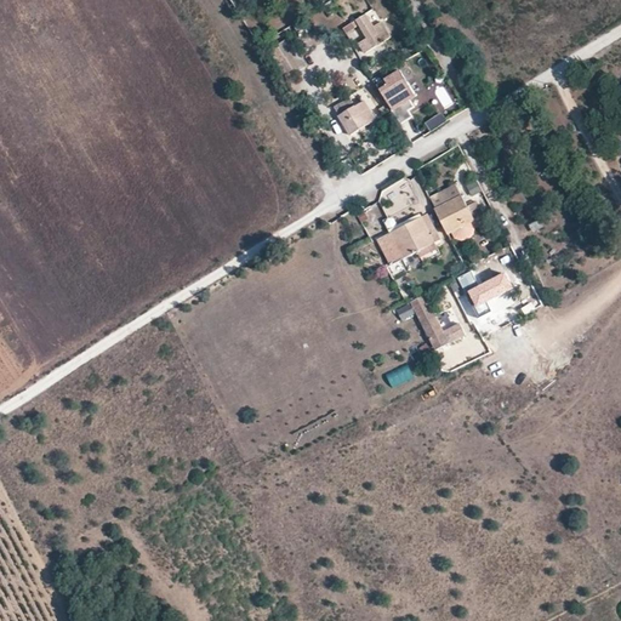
[(393,36),(383,21),(376,26),(368,12),(343,27),(347,33),(360,24),(365,33),(369,38),(362,41),(359,44),(365,55),(393,36)]
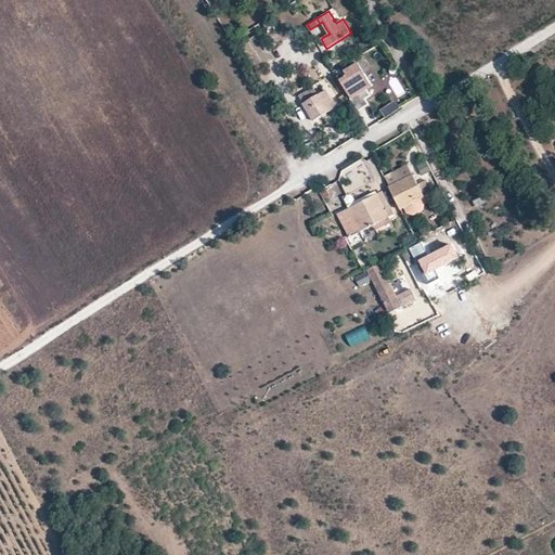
[(378,44),(373,36),(359,43),(364,53),(370,50),(378,44)]
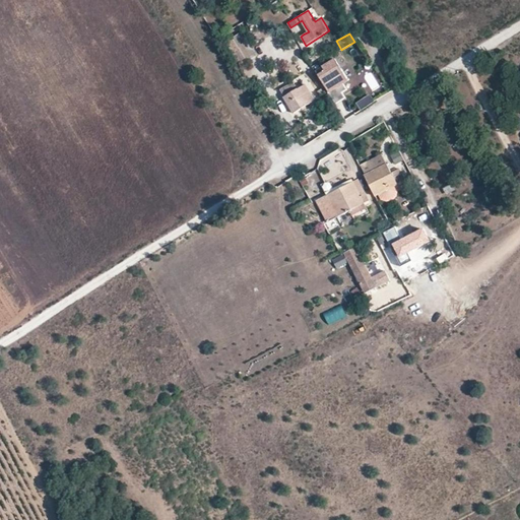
[(359,50),(354,42),(346,47),(351,54),(359,50)]
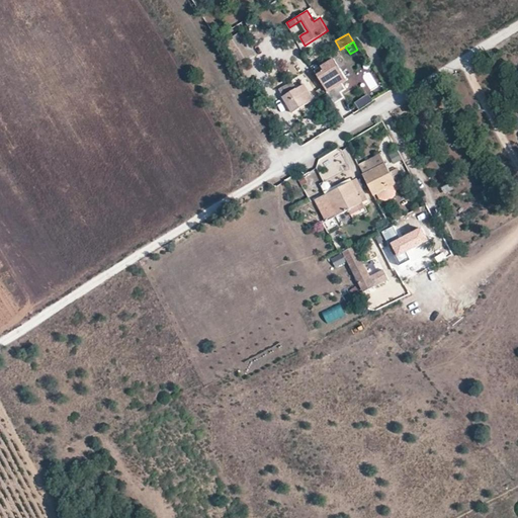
[(327,93),(348,80),(355,75),(347,62),(339,67),(334,59),(321,67),(327,76),(319,81),(323,87),(315,92),(319,98),(327,93)]
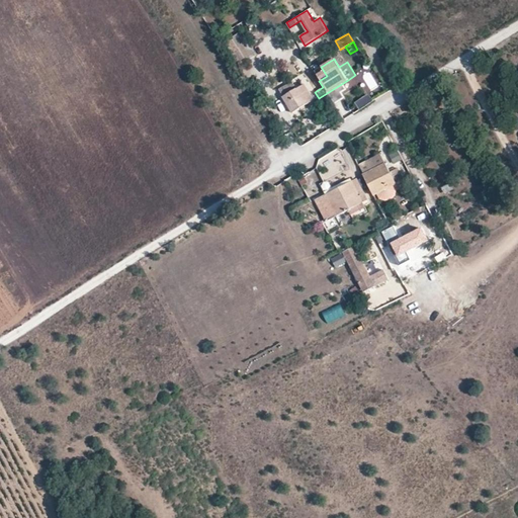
[(353,88),(348,80),(327,93),(332,101),(353,88)]
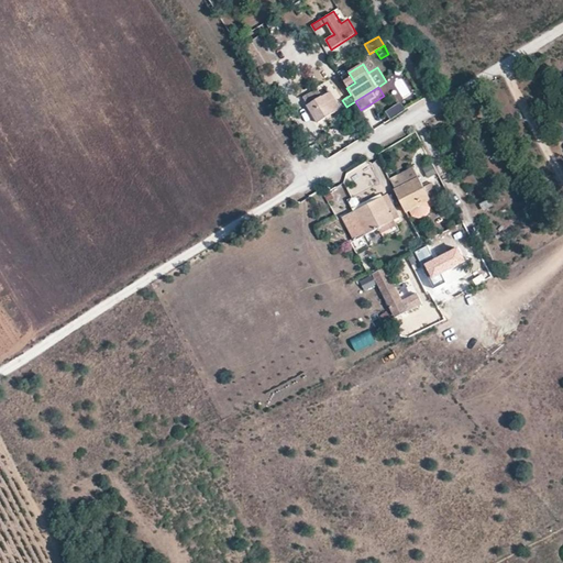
[(319,123),(341,110),(330,92),(322,97),(317,88),(302,97),(319,123)]
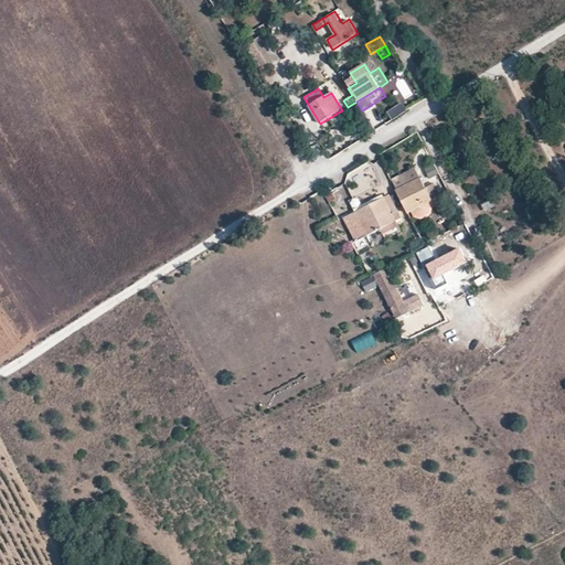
[(392,119),(404,113),(401,107),(388,114),(392,119)]
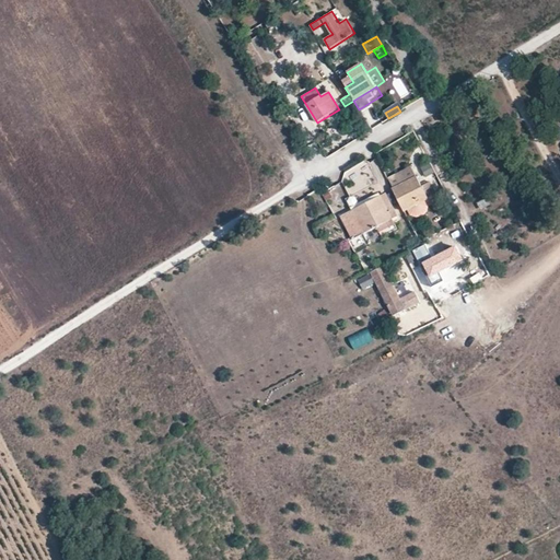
[(417,177),(411,167),(389,178),(394,188),(417,177)]
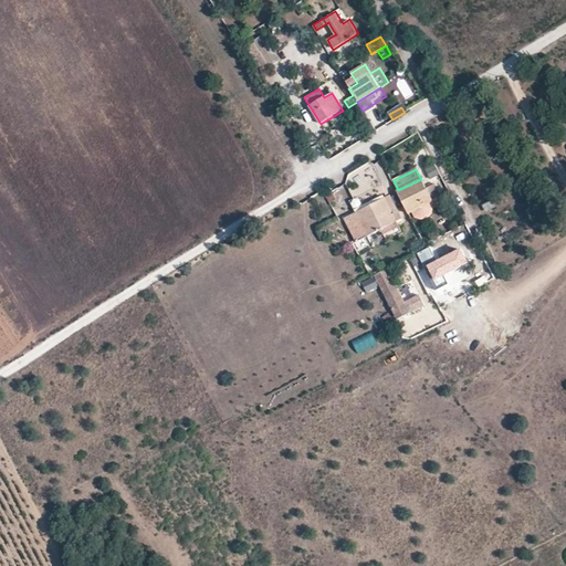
[(426,189),(421,179),(398,190),(408,212),(412,210),(431,201),(426,189)]
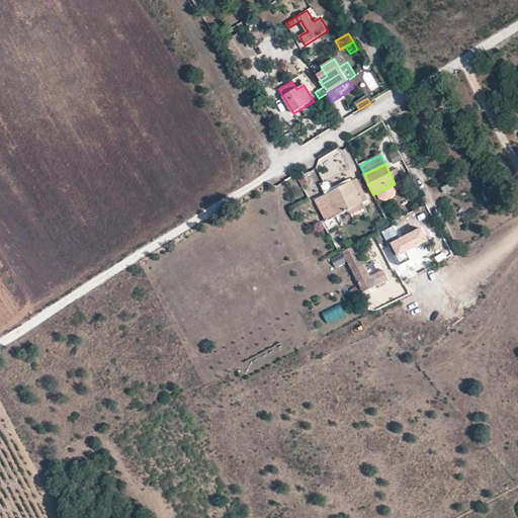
[(403,180),(398,169),(390,173),(395,184),(403,180)]
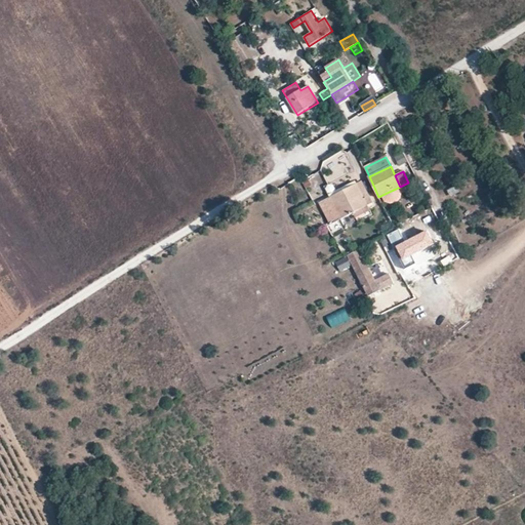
[(334,195),(319,203),(330,225),(354,211),(359,220),(372,212),(368,204),(373,201),(369,194),(365,197),(361,191),(357,183),(334,195)]
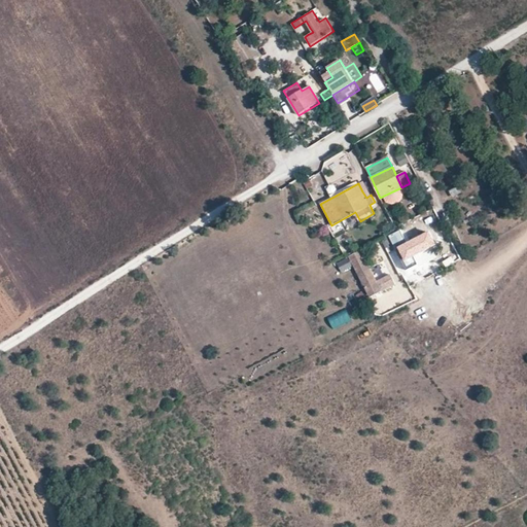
[(401,187),(384,196),(387,202),(393,204),(400,201),(405,195),(401,187)]
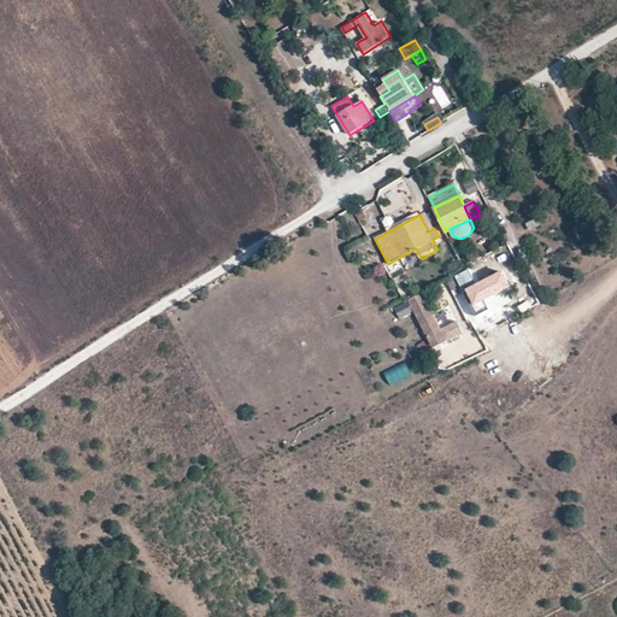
[(471,271),(458,280),(480,319),(493,312),(491,306),(499,301),(489,282),(480,287),(471,271)]
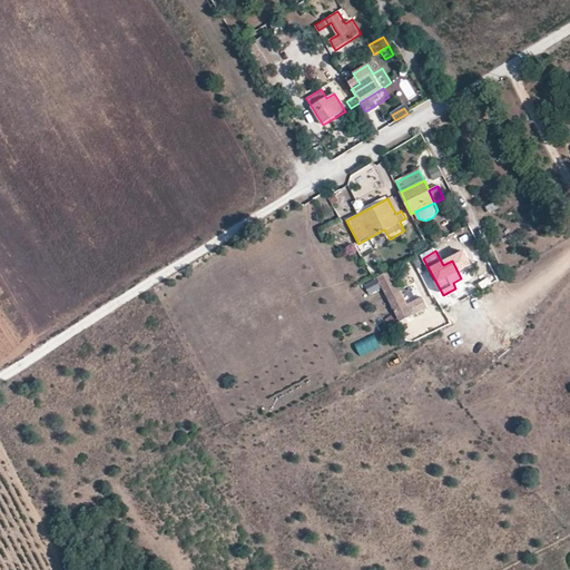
[(387,273),(384,267),(373,273),(376,278),(387,273)]
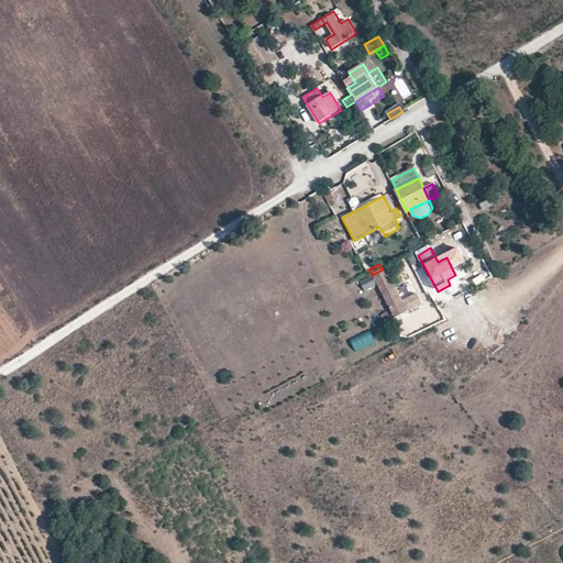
[(403,307),(383,269),(372,275),(377,285),(397,322),(432,302),(428,294),(420,298),(420,297),(403,307)]
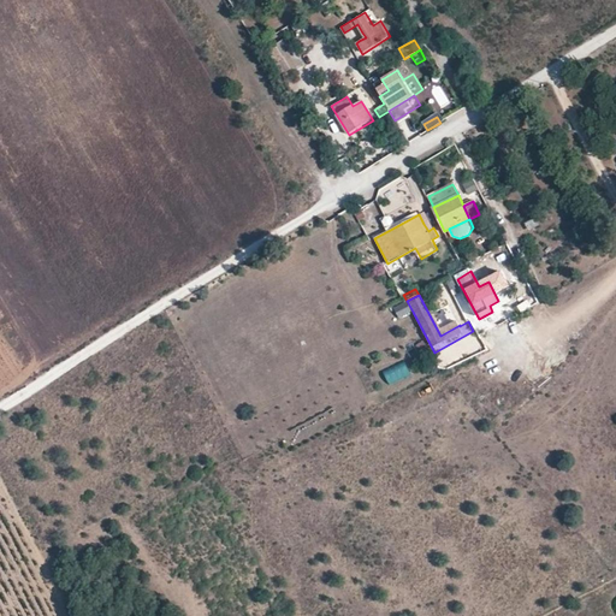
[(413,312),(407,301),(392,308),(398,319),(413,312)]
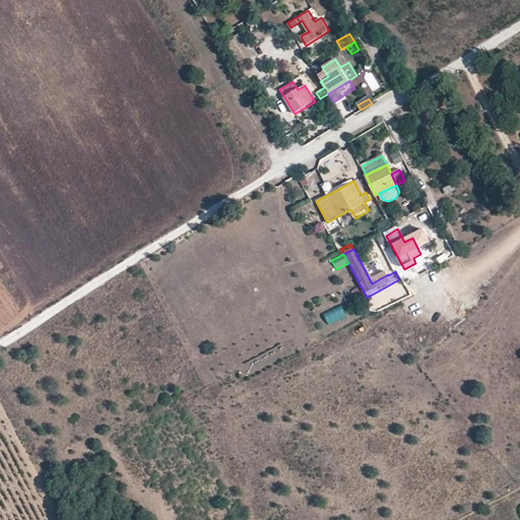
[(327,321),(346,314),(343,307),(324,314),(327,321)]
